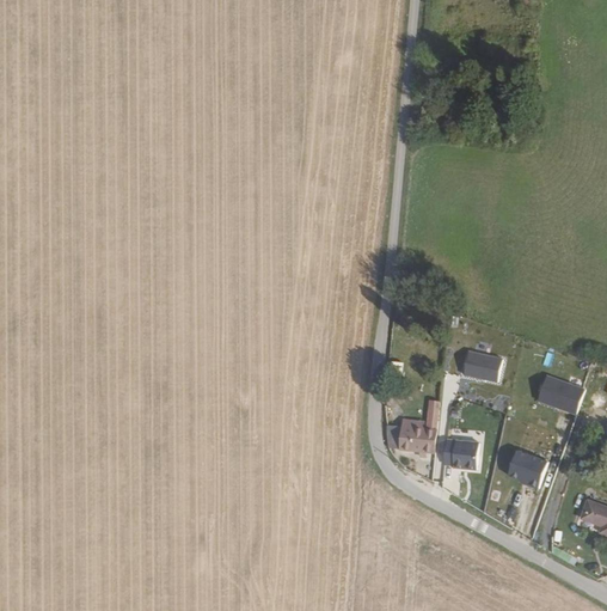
[(461,373),(495,380),(500,358),(466,350),(461,373)]
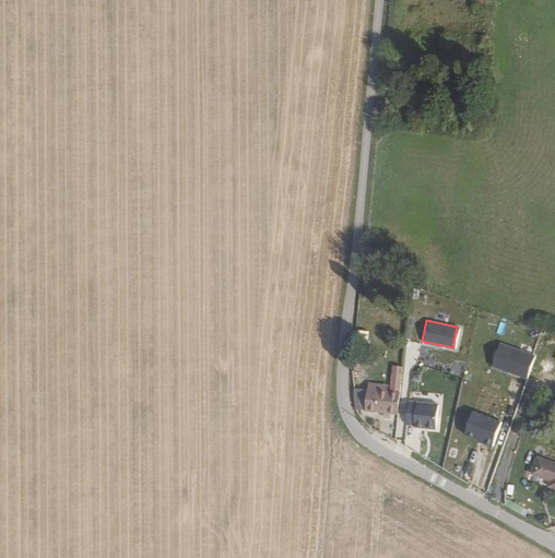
[(489,365),(526,378),(533,355),(497,343),(489,365)]
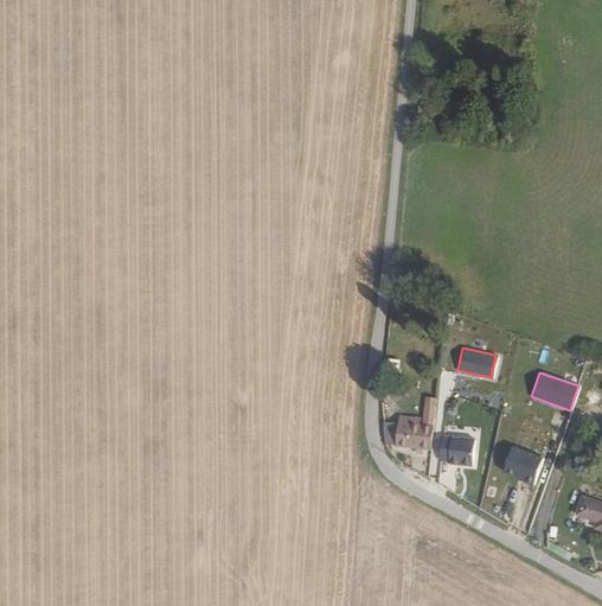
[(384,445),(428,447),(433,399),(423,397),(421,416),(421,423),(398,422),(383,422),(384,445)]
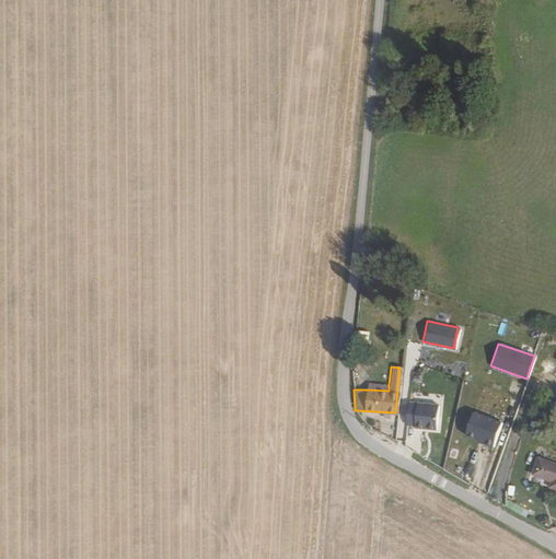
[(389,391),(389,384),(369,382),(368,389),(389,391)]
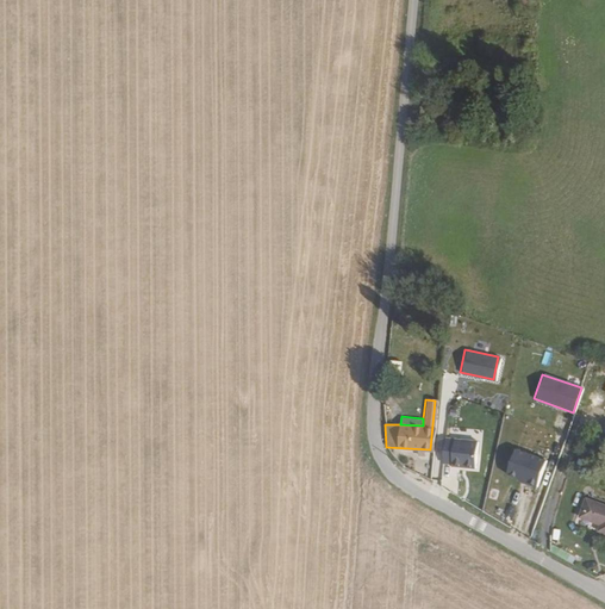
[(524,424),(522,433),(538,436),(541,428),(524,424)]
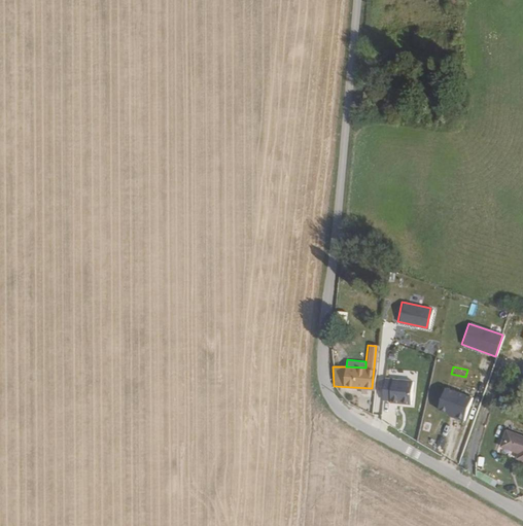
[(383,379),(381,400),(388,401),(388,402),(409,405),(411,381),(383,379)]
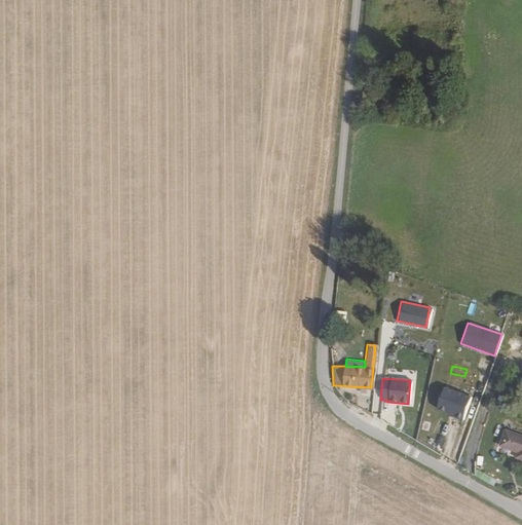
[(469,396),(442,386),(435,407),(452,414),(451,415),(460,418),(469,396)]
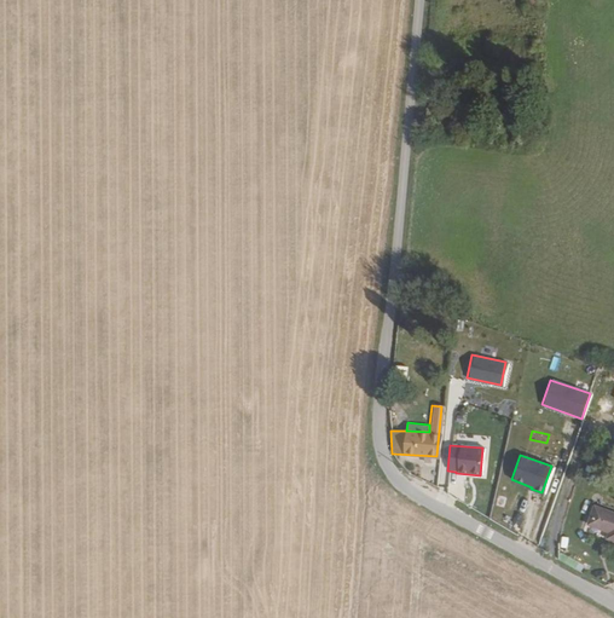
[(613,515),(594,508),(586,525),(608,533),(606,537),(613,541),(613,515)]
